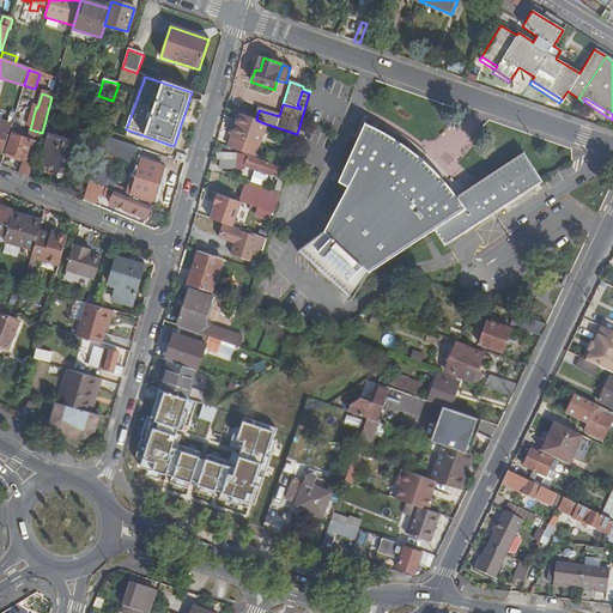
[(256,120),(240,115),(228,149),(254,157),(265,123),(256,120)]
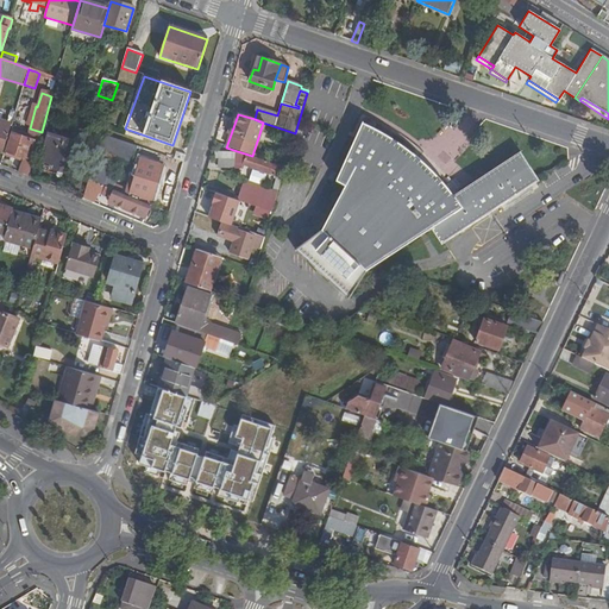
[(10,126),(0,123),(0,154),(2,154),(10,126)]
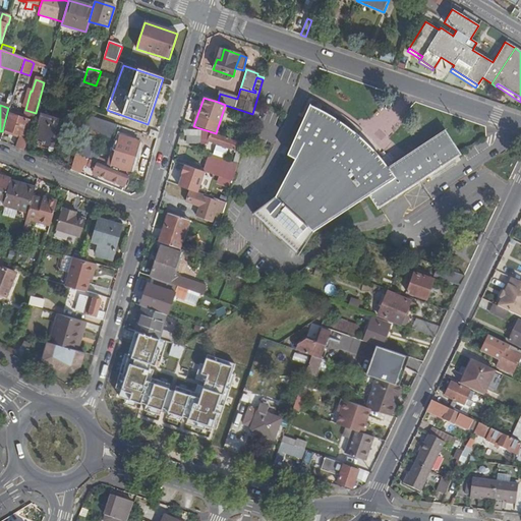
[(327,115),(307,105),(284,156),(292,160),(272,199),(250,215),(296,257),(309,233),(393,179),(383,165),(372,153),(359,139),(345,127),(327,115)]
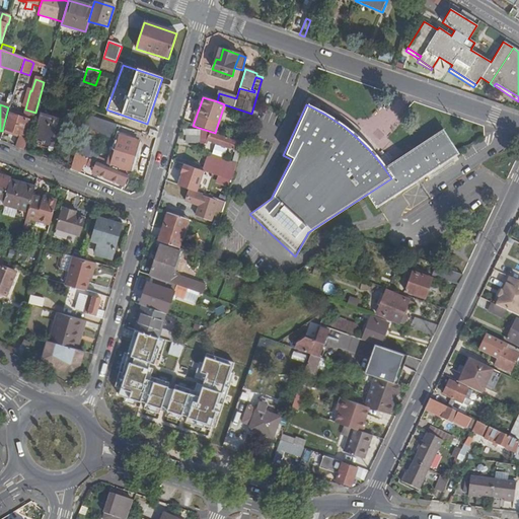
[(28,121),(32,123),(35,113),(25,109),(23,117),(11,112),(10,115),(24,120),(25,117),(29,119),(28,121)]
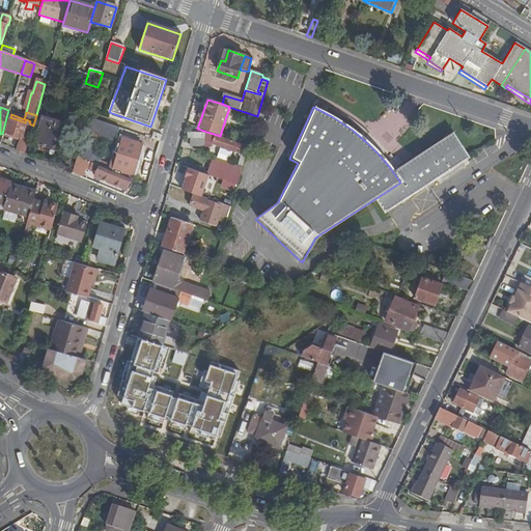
[(17,152),(25,155),(33,126),(29,123),(30,121),(26,119),(25,122),(10,117),(5,133),(4,136),(15,139),(20,141),(17,152)]
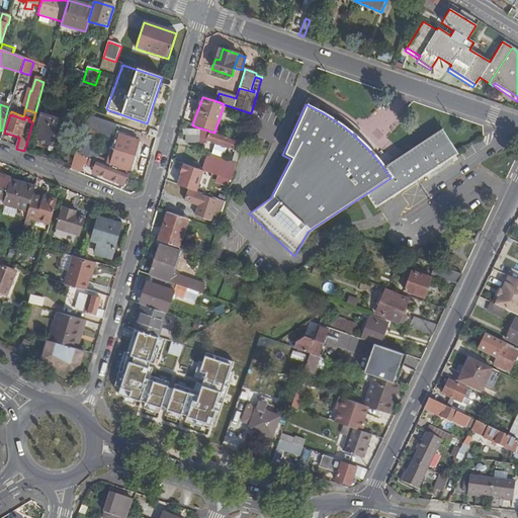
[(63,120),(41,114),(34,138),(46,141),(45,144),(56,148),(63,120)]
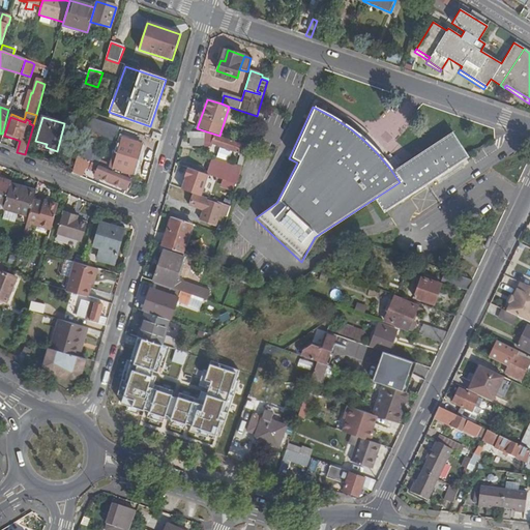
[(113,144),(119,128),(89,118),(84,134),(113,144)]
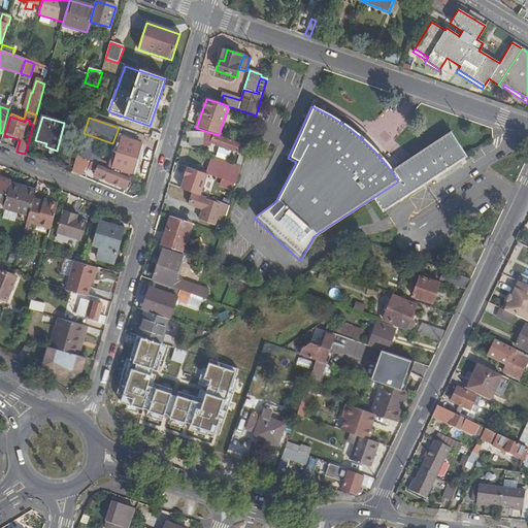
[(398,182),(374,198),(383,212),(384,212),(383,210),(465,158),(466,158),(467,158),(451,132),(450,133),(450,134),(393,171),(398,182)]
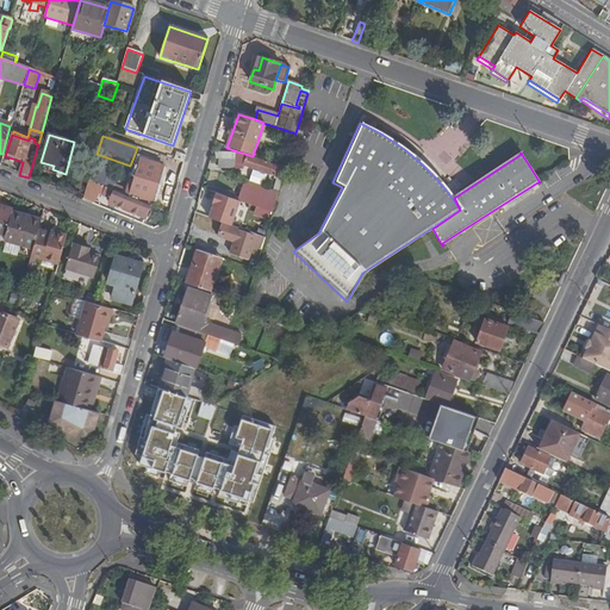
[(184,165),(186,156),(176,154),(174,161),(184,165)]
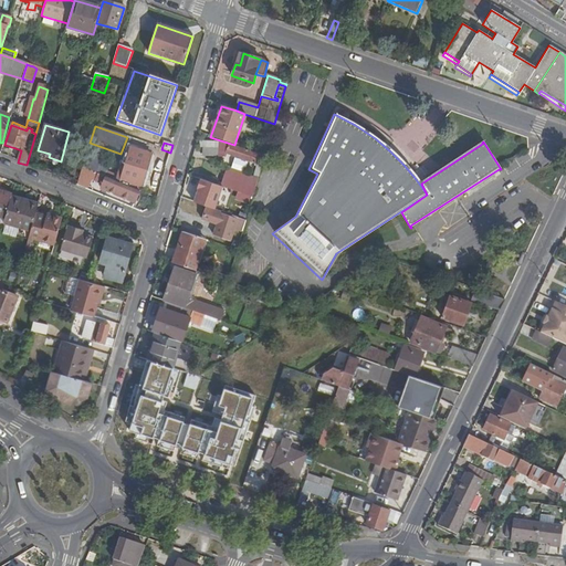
[(227,155),(262,166),(264,156),(259,154),(258,155),(230,145),(227,155)]
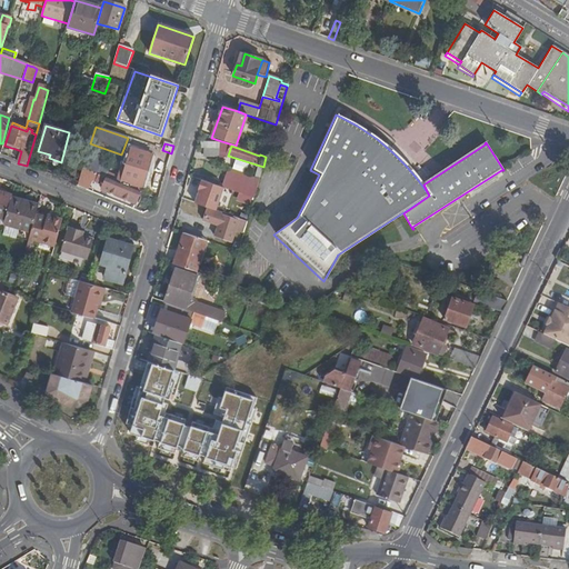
[(132,183),(142,188),(152,157),(131,150),(128,159),(126,158),(118,183),(130,189),(132,183)]
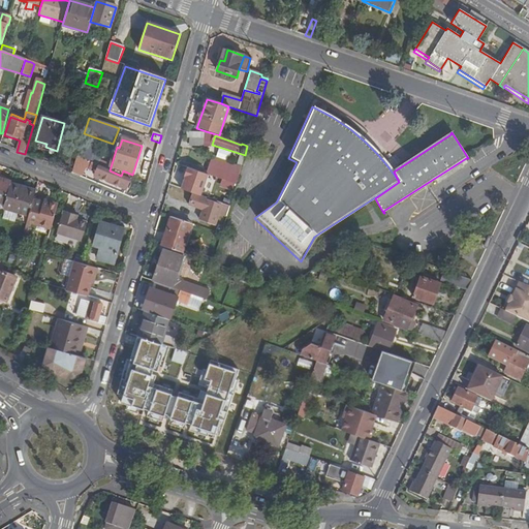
[(76,157),(73,170),(80,173),(84,160),(76,157)]
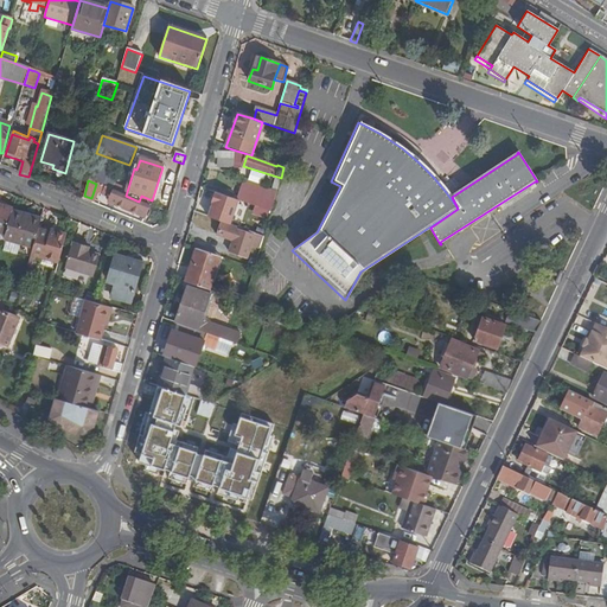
[(145,218),(149,205),(139,202),(126,196),(104,186),(102,192),(112,196),(110,197),(109,202),(117,205),(116,206),(145,218)]
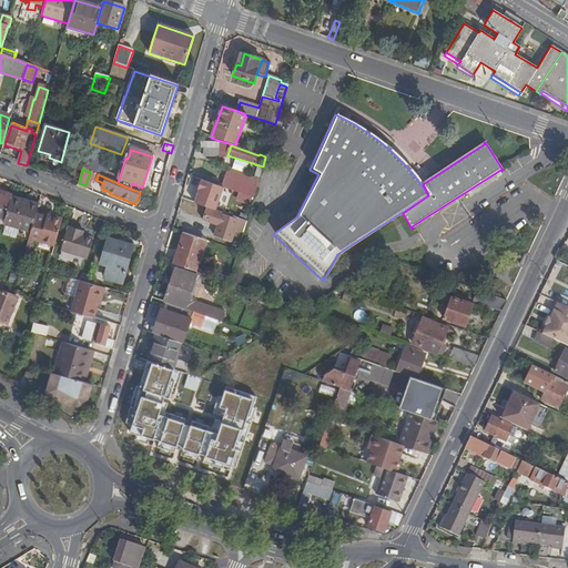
[(223,183),(222,186),(224,188),(253,198),(260,176),(255,175),(253,181),(252,189),(247,188),(250,180),(243,178),(241,185),(236,184),(236,188),(223,183)]
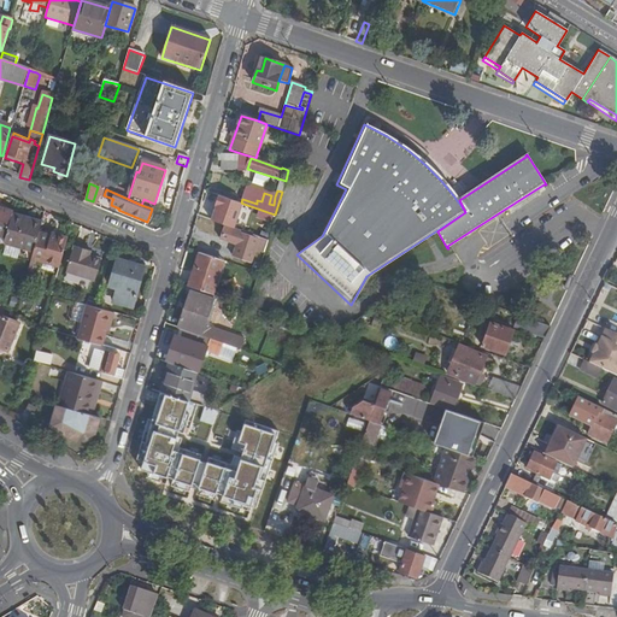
[(241,203),(219,195),(211,221),(225,225),(235,229),(244,204),(241,203)]
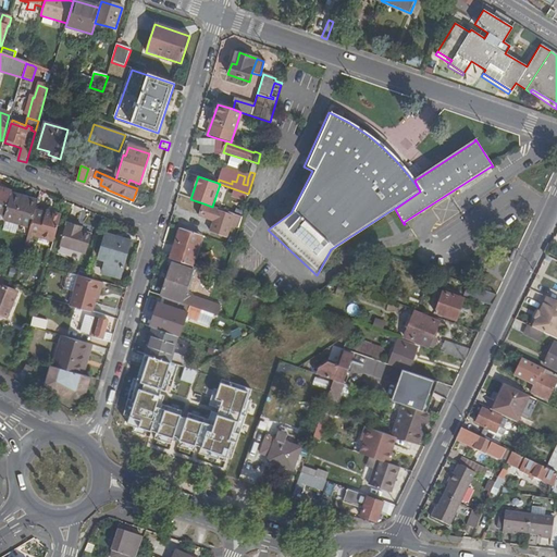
[(137,188),(137,189),(139,184),(130,180),(127,185),(137,188)]
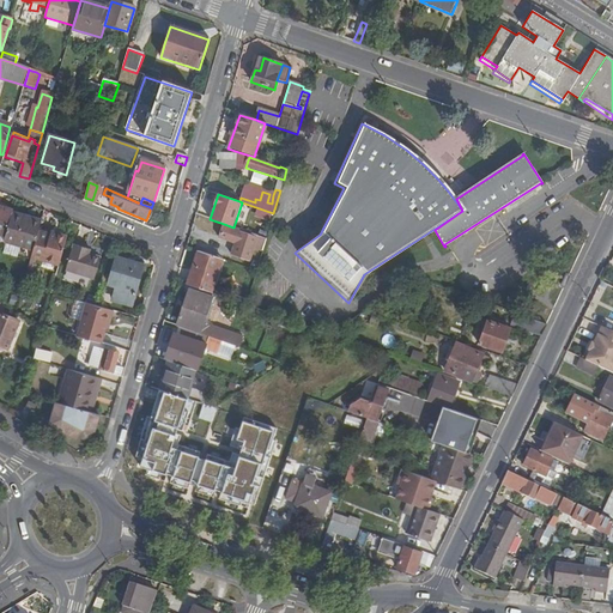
[(0,235),(5,236),(11,217),(12,211),(0,207),(0,235)]
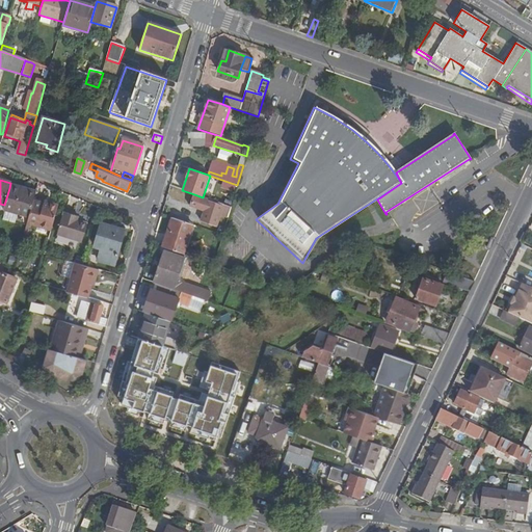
[(21,191),(9,188),(4,205),(2,213),(27,220),(32,203),(34,196),(20,192),(21,191)]
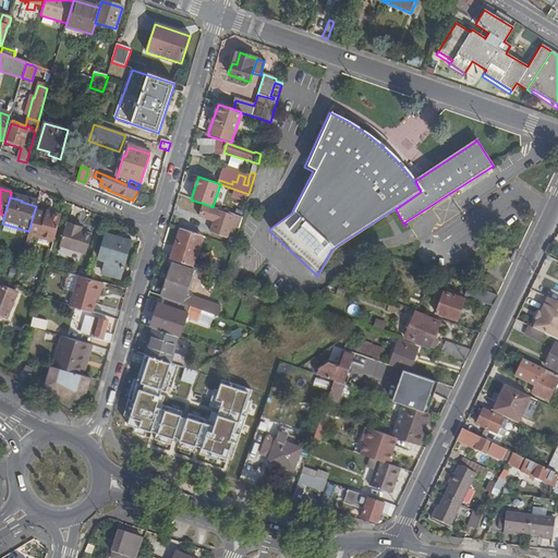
[(239,229),(242,217),(229,213),(219,209),(218,208),(213,207),(204,204),(199,217),(214,222),(210,232),(219,235),(229,239),(232,227),(239,229)]
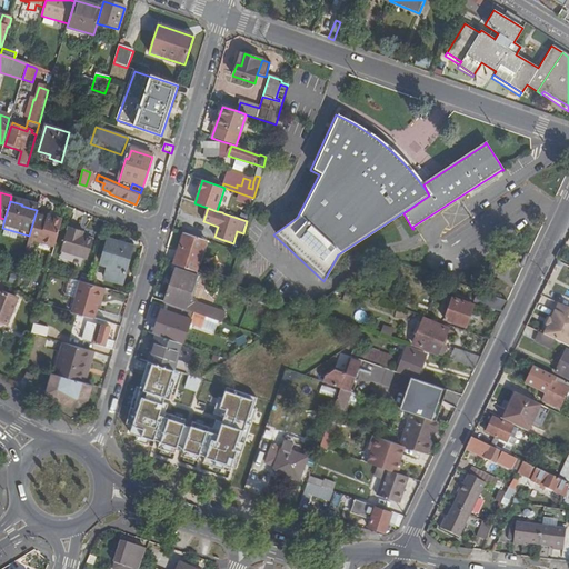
[(49,221),(35,217),(29,236),(25,253),(35,257),(39,241),(55,246),(61,221),(49,218),(49,221)]
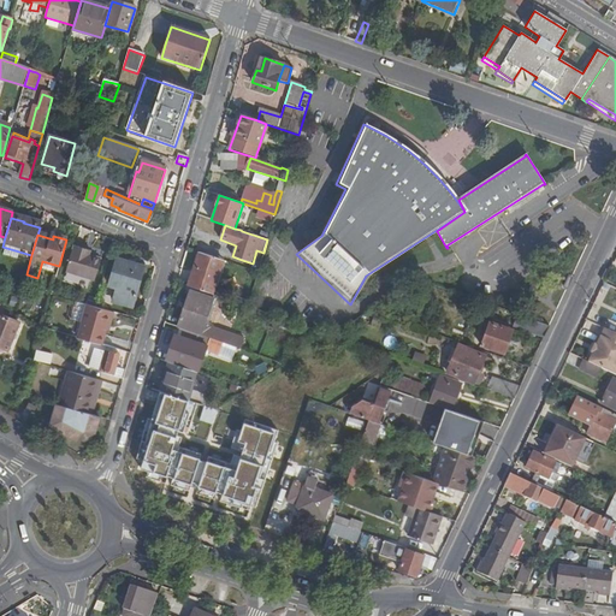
[(84,254),(87,250),(73,247),(66,271),(95,280),(101,260),(89,255),(84,254)]
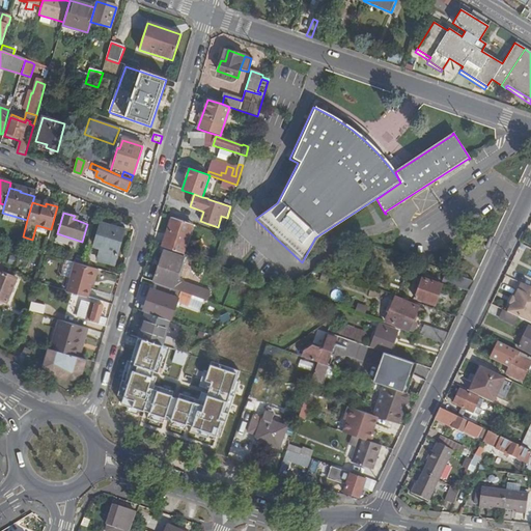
[(171,218),(162,248),(183,254),(192,225),(171,218)]
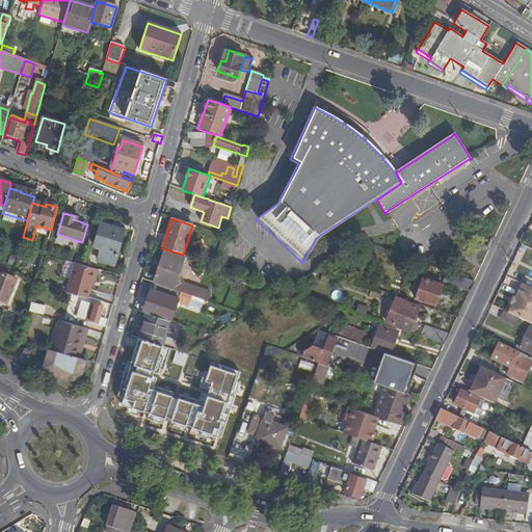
[(123,232),(101,225),(95,247),(101,249),(98,260),(113,265),(123,232)]
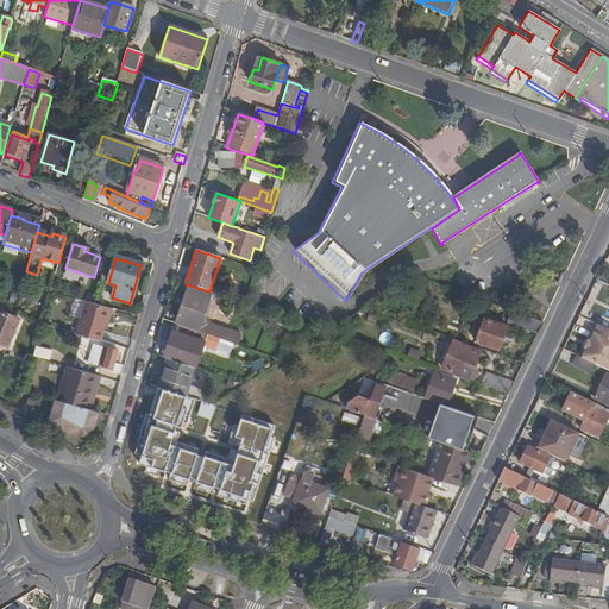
[(187,290),(175,324),(208,336),(219,339),(239,346),(242,337),(201,322),(209,299),(187,290)]
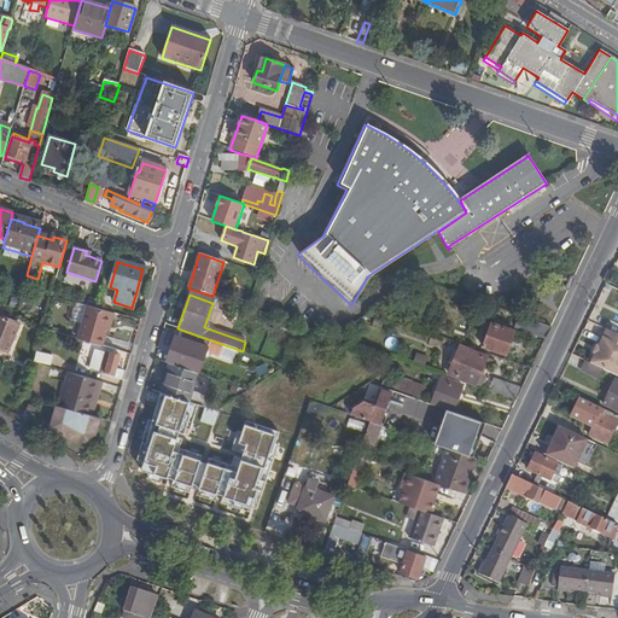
[(97,309),(94,308),(77,303),(73,322),(82,326),(79,339),(103,347),(106,332),(112,314),(97,309)]
